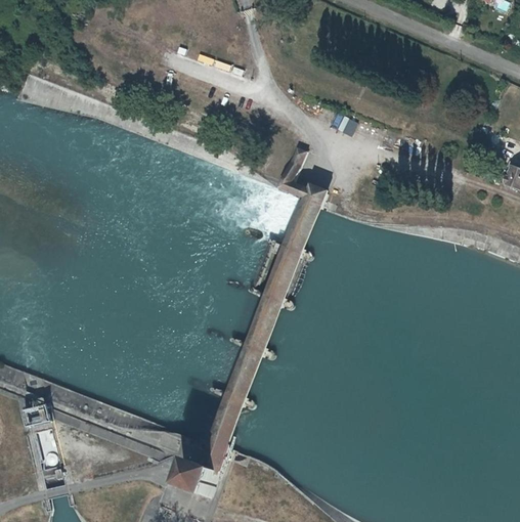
[(494,0),(492,7),(503,12),(507,2),(502,0),(494,0)]
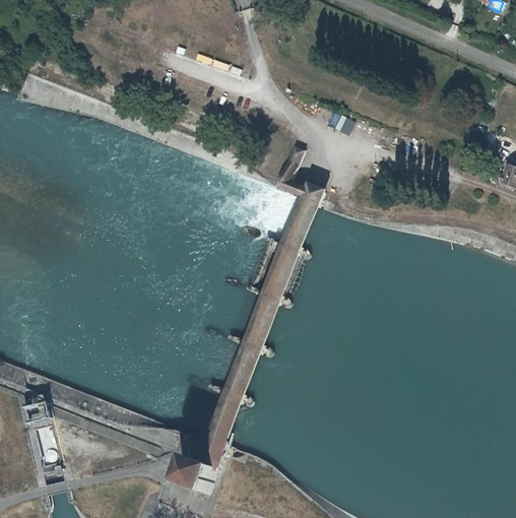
[(230,72),(232,65),(215,61),(213,68),(230,72)]
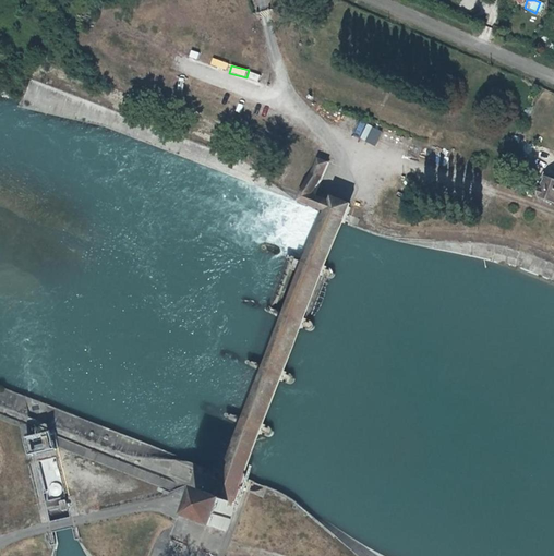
[(347,136),(350,119),(341,118),(338,135),(347,136)]
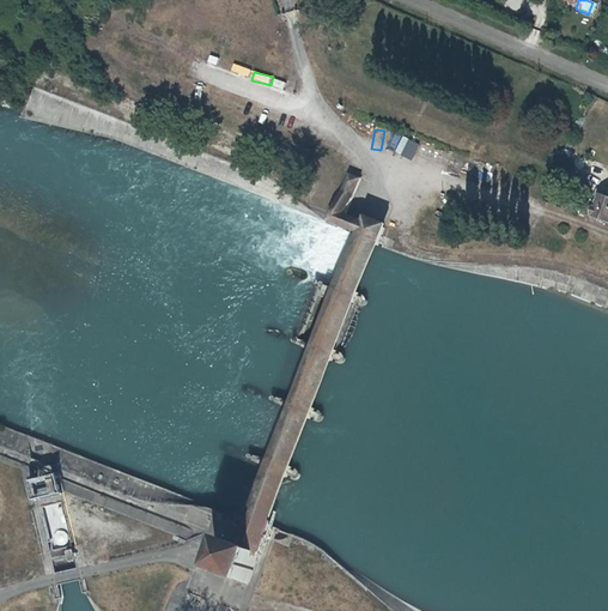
[(382,151),(397,153),(401,135),(384,133),(382,151)]
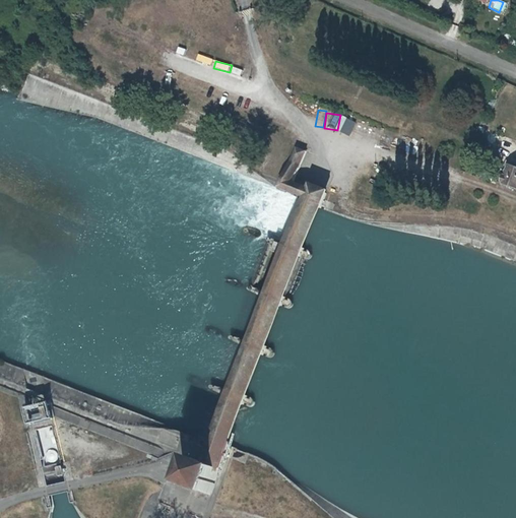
[(211,480),(215,470),(227,441),(319,206),(326,188),(296,175),(308,145),(297,141),(278,185),(303,195),(302,198),(207,439),(200,458),(193,455),(187,474),(185,479),(208,488),(211,480)]
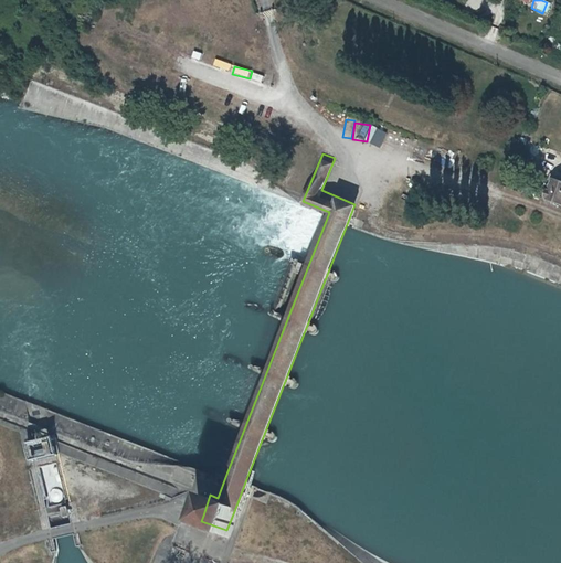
[(539,180),(536,189),(560,199),(560,176),(548,171),(543,181),(539,180)]
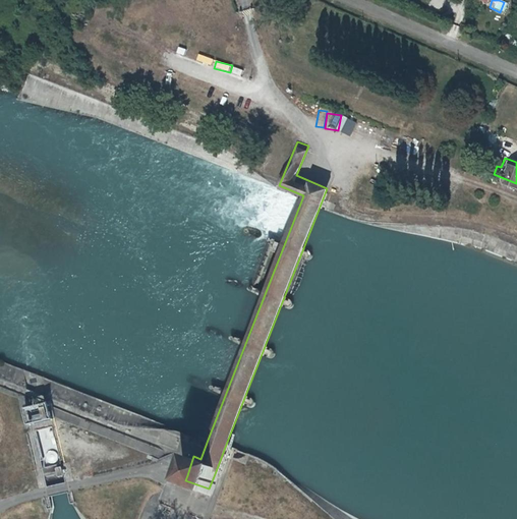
[(356,170),(358,163),(344,159),(342,166),(356,170)]
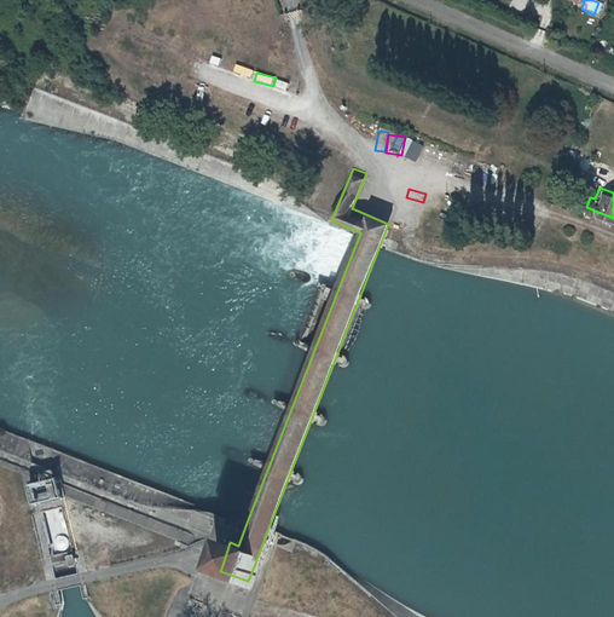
[(51,484),(36,488),(39,496),(53,492),(51,484)]
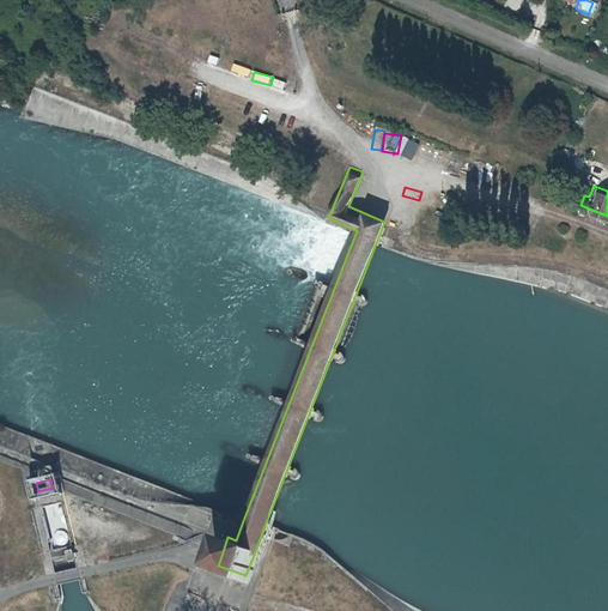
[(43,520),(48,544),(64,542),(56,497),(36,501),(38,513),(41,512),(43,521),(43,520)]
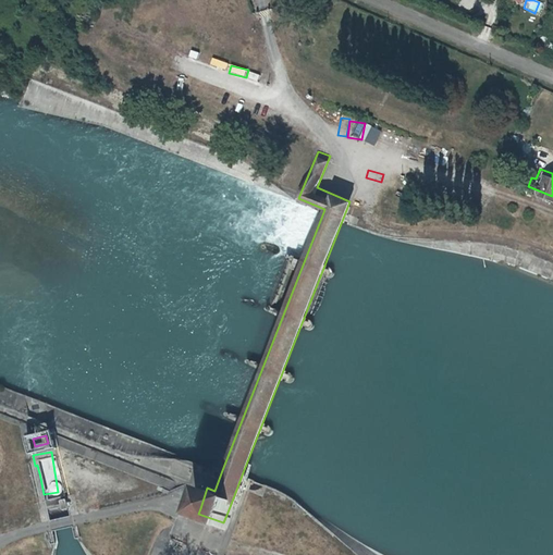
[(45,496),(42,505),(60,507),(62,498),(45,496)]
